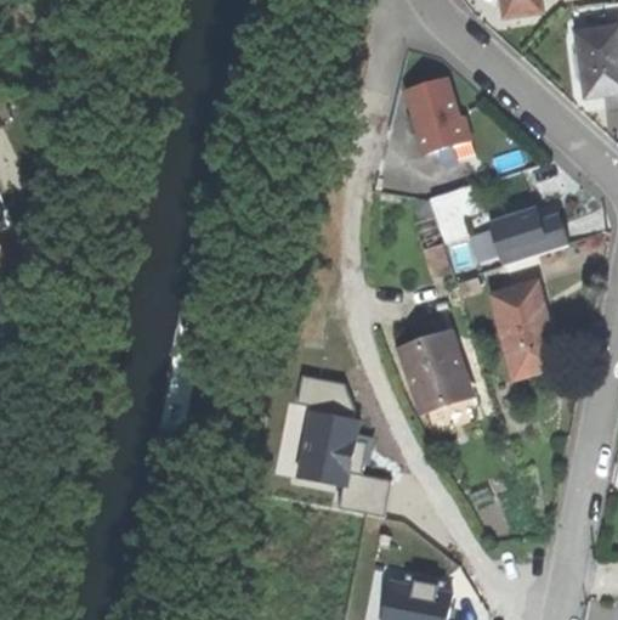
[(500,0),(503,13),(539,9),(537,0),(500,0)]
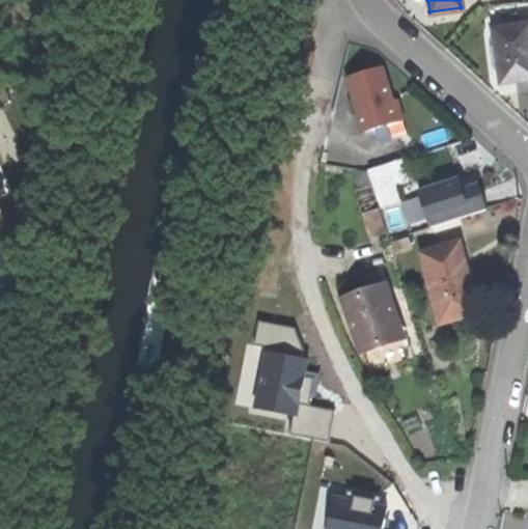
[(498,82),(527,78),(527,32),(526,21),(490,26),(495,64),(498,82)]
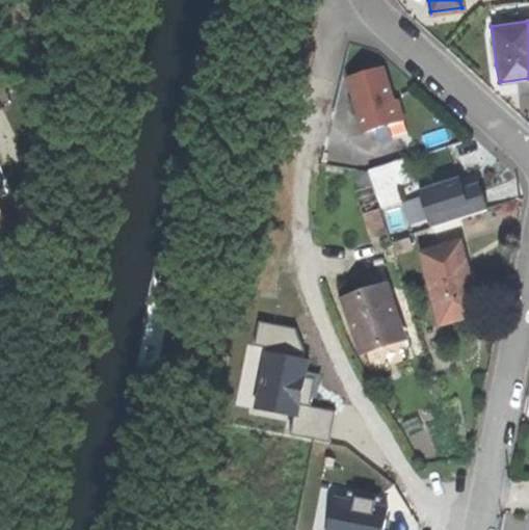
[(362,130),(374,126),(386,123),(399,118),(393,98),(389,99),(379,65),(346,76),(352,98),(356,109),(362,130)]
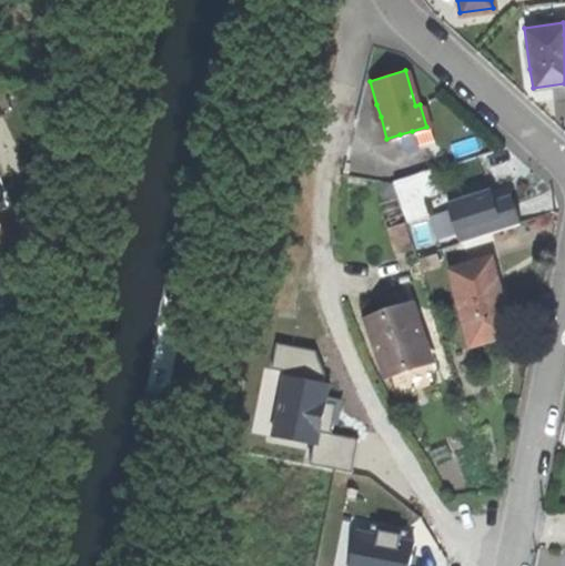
[(374,119),(381,117),(376,104),(370,107),(372,113),(374,119)]
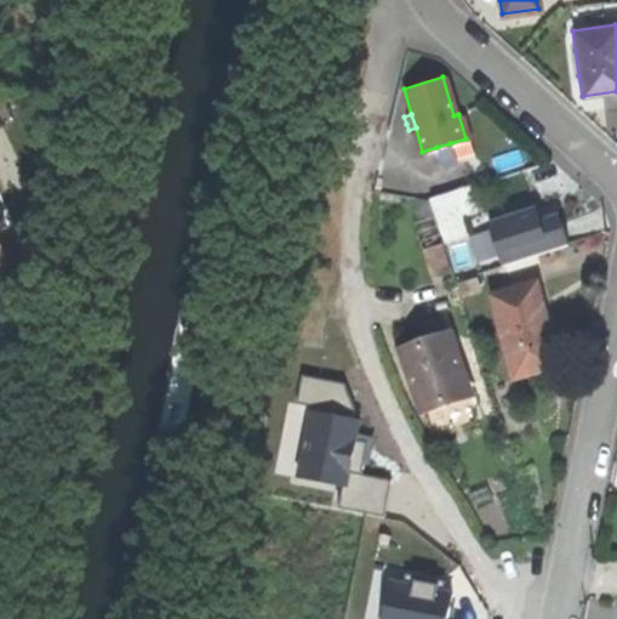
[(450,143),(436,147),(441,165),(455,162),(450,143)]
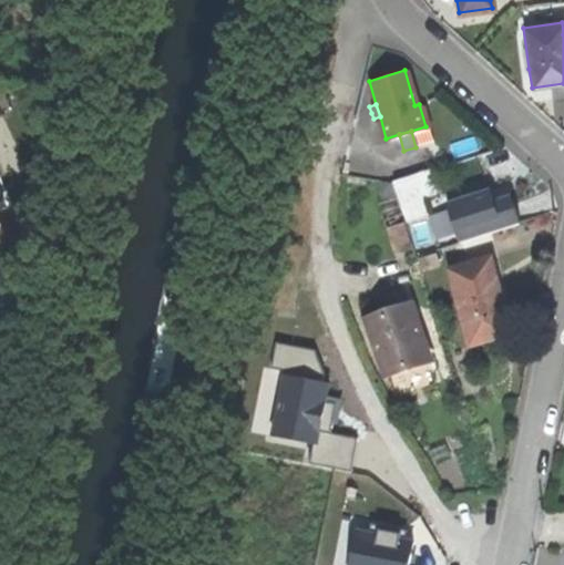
[(391,182),(403,219),(423,213),(418,196),(439,189),(431,168),(391,182)]
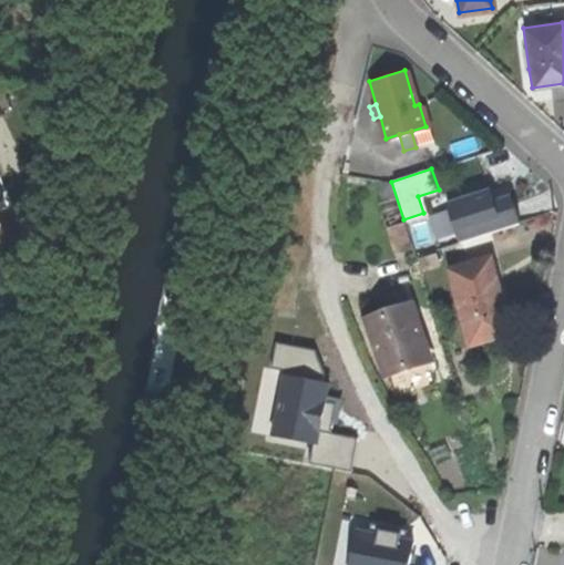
[(444,202),(458,242),(516,223),(506,194),(490,198),(486,187),(444,202)]
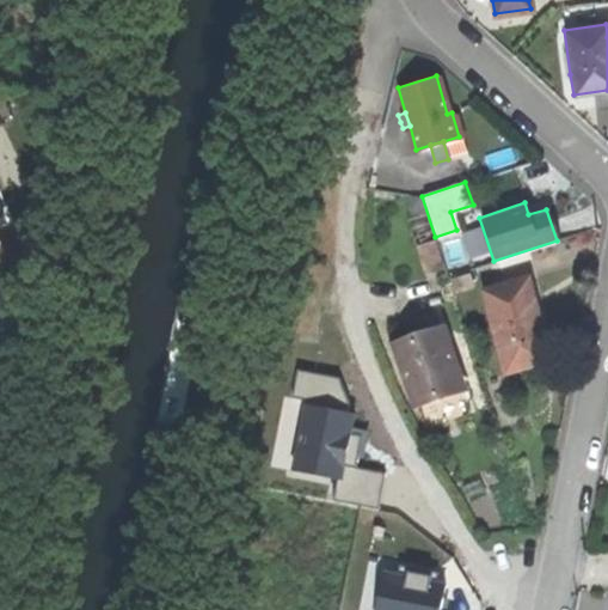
[(503,371),(547,359),(532,303),(526,278),(481,290),(503,371)]
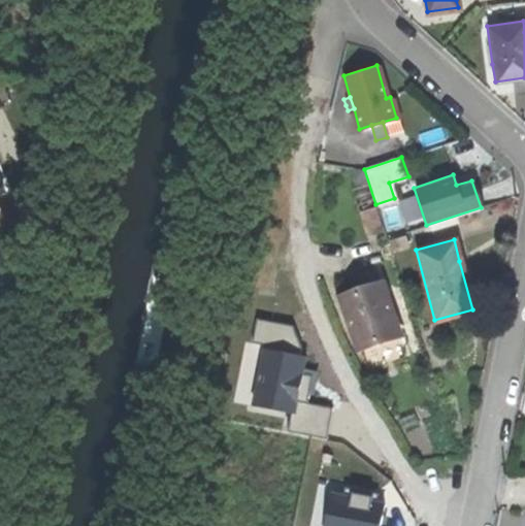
[(359,352),(398,338),(389,310),(380,284),(340,296),(359,352)]
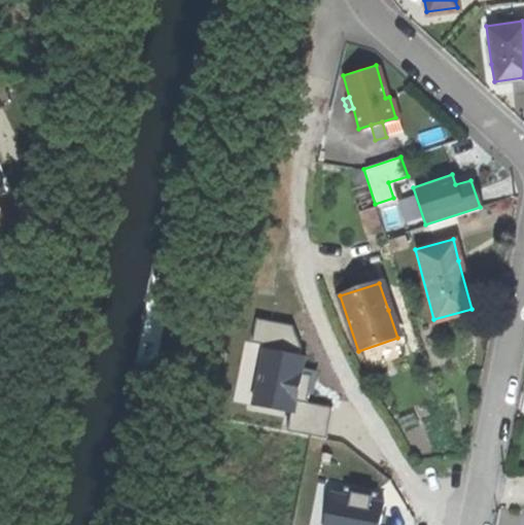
[(265,336),(262,348),(297,355),(299,346),(289,324),(254,318),(251,334),(265,336)]
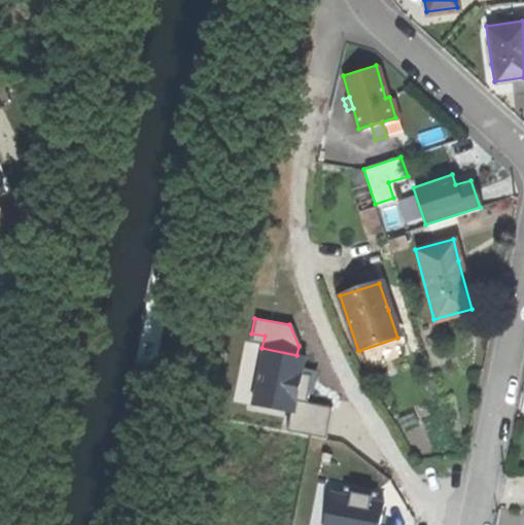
[(403,353),(397,338),(358,351),(363,366),(403,353)]
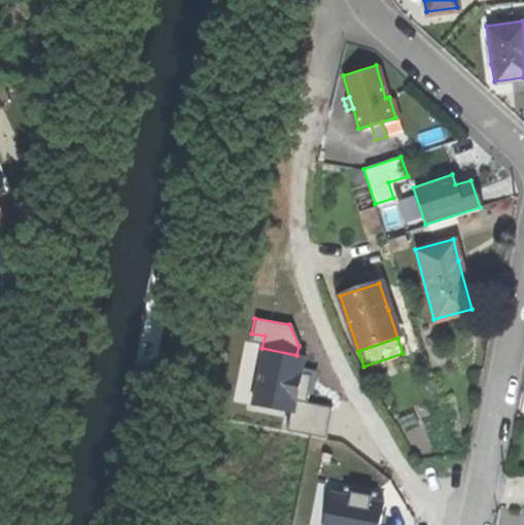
[(297,355),(262,348),(250,404),(288,411),(292,412),(294,400),(300,373),(301,368),(303,356),(297,355)]
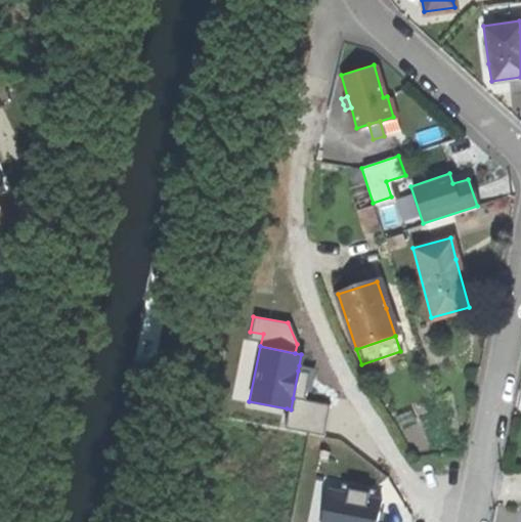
[(314,367),(299,365),(298,371),(308,373),(304,390),(310,391),(311,385),(314,367)]
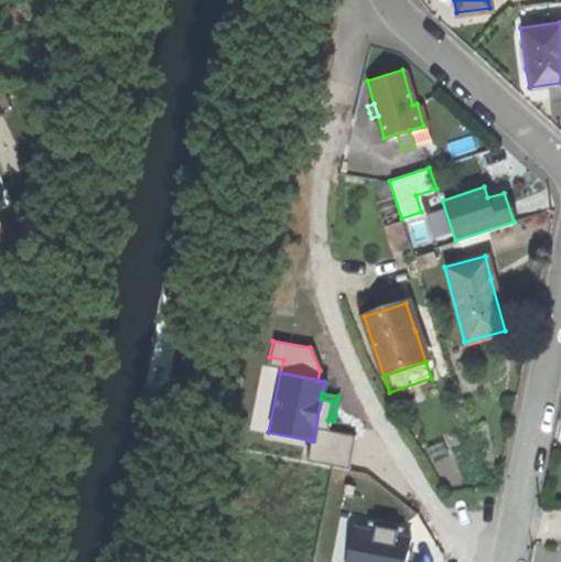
[(332,401),(321,399),(315,429),(326,430),(327,420),(332,401)]
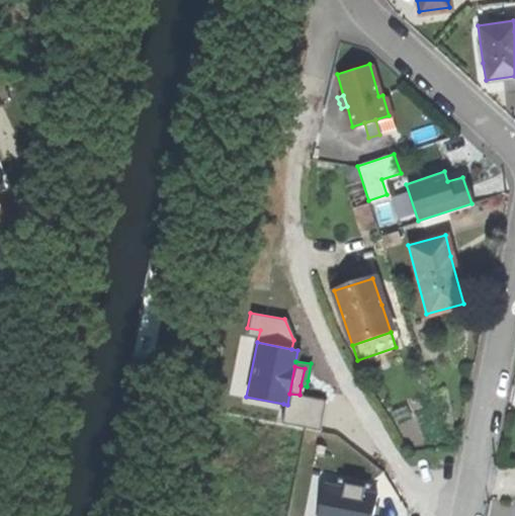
[(324,400),(299,395),(289,394),(287,405),(283,404),(279,422),(319,430),(324,400)]
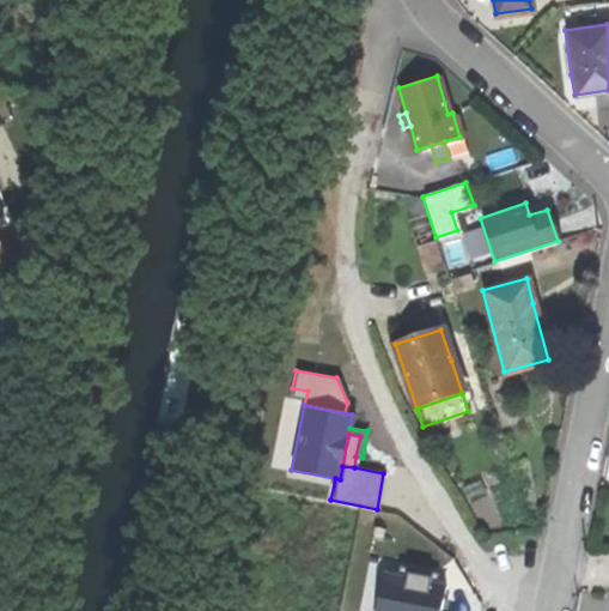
[(397,566),(396,576),(434,584),(437,573),(397,566)]
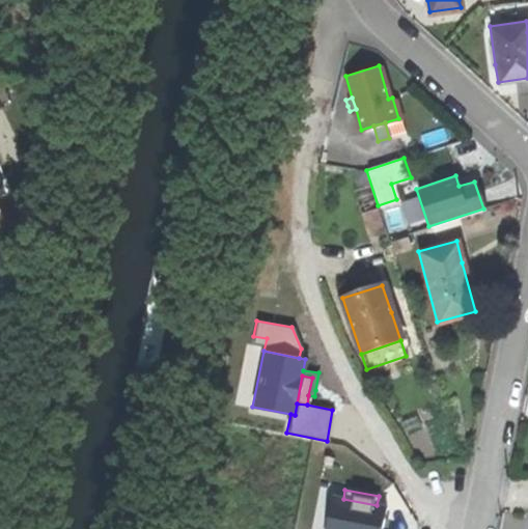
[(343,499),(332,497),(326,528),(380,528),(382,519),(385,506),(377,505),(343,499)]
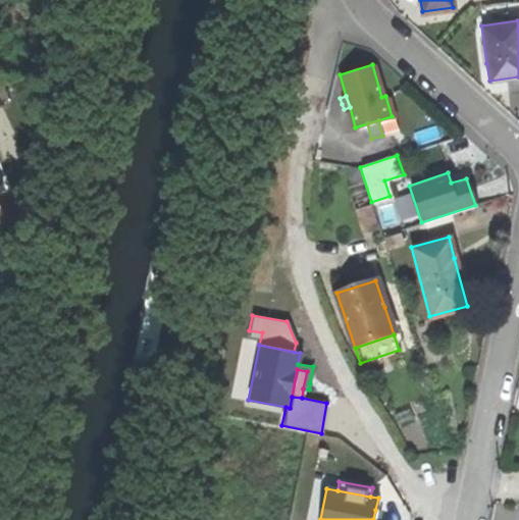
All buildings are outlined.
